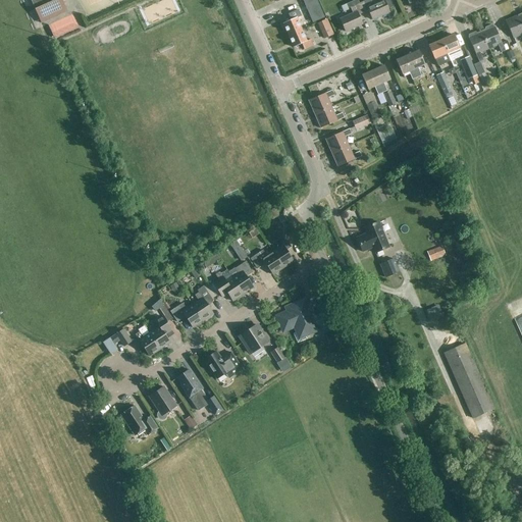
[(31,0),(36,9),(35,9),(41,23),(67,12),(61,0),(31,0)]
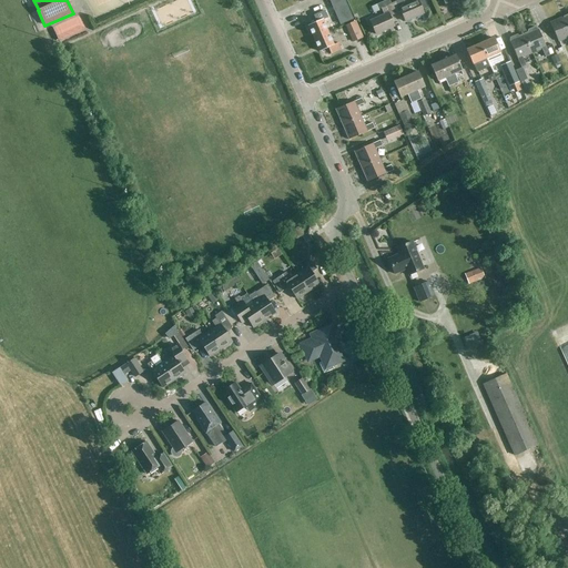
[(378,10),(381,9),(384,16),(369,21),(376,34),(394,27),(389,17),(395,14),(391,4),(388,0),(387,0),(376,6),(378,10)]
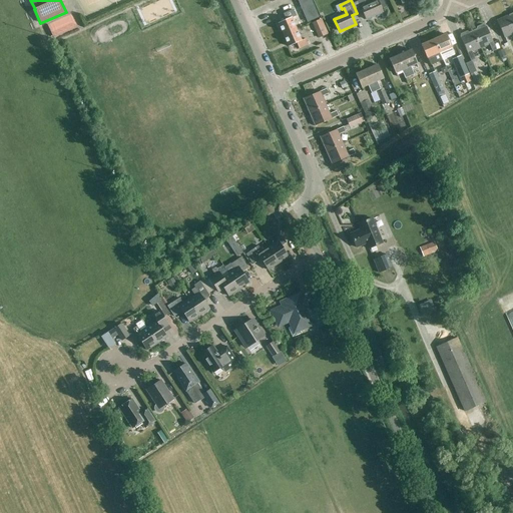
[(366,0),(361,0),(353,4),(357,13),(362,11),(366,20),(383,13),(377,0),(368,4),(366,0)]
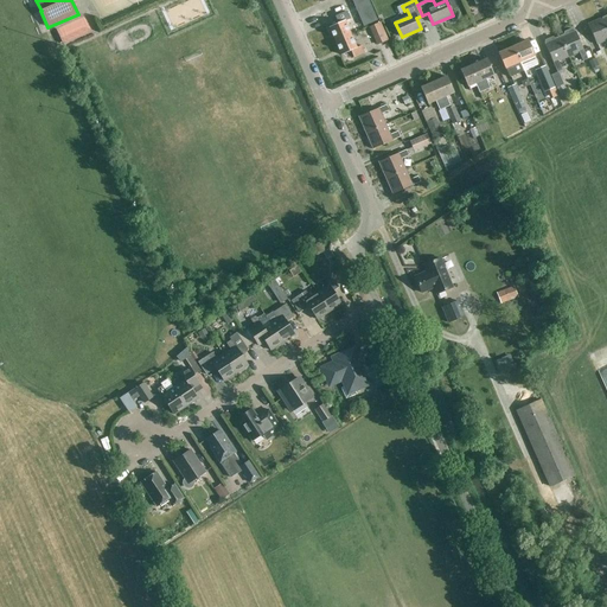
[(338,24),(328,29),(334,42),(351,34),(345,21),(350,19),(346,12),(336,17),(338,24)]
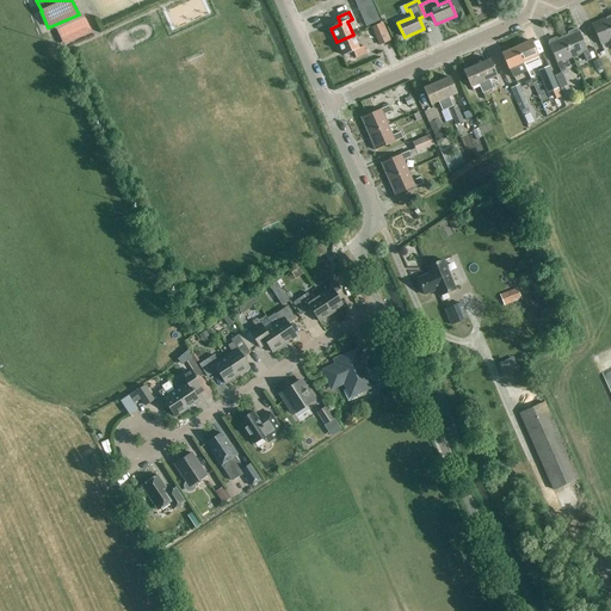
[(610,28),(606,18),(592,25),(600,45),(610,41),(610,28)]
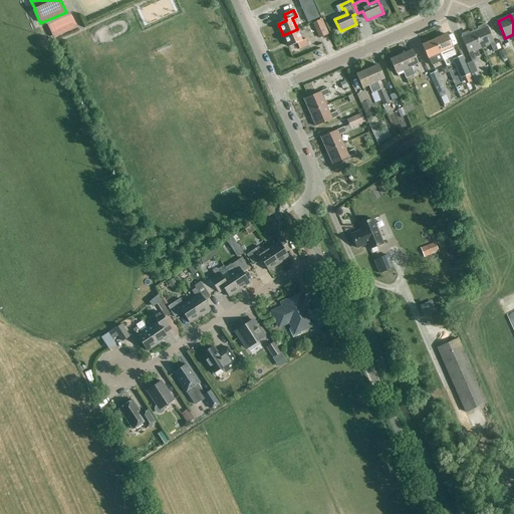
[(321,19),(312,23),(319,38),(328,35),(321,19)]
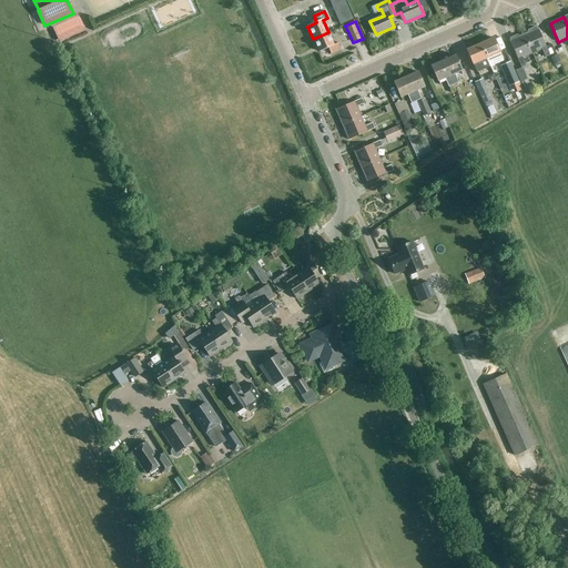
[(537,29),(524,34),(531,53),(546,48),(537,29)]
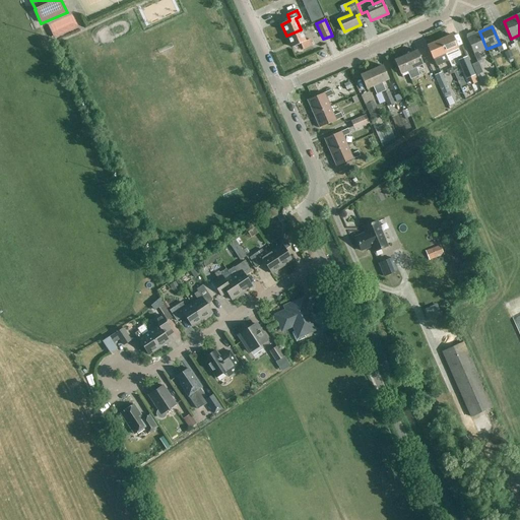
[(301,29),(286,36),(291,48),(301,44),(303,50),(312,46),(310,40),(306,42),(301,29)]
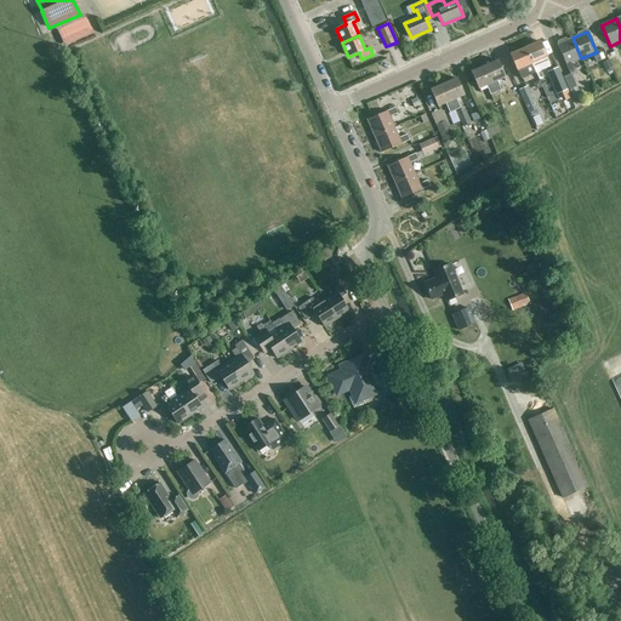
[(573,38),(568,40),(565,38),(557,41),(557,45),(569,73),(570,74),(575,73),(571,64),(582,60),(581,58),(573,38)]
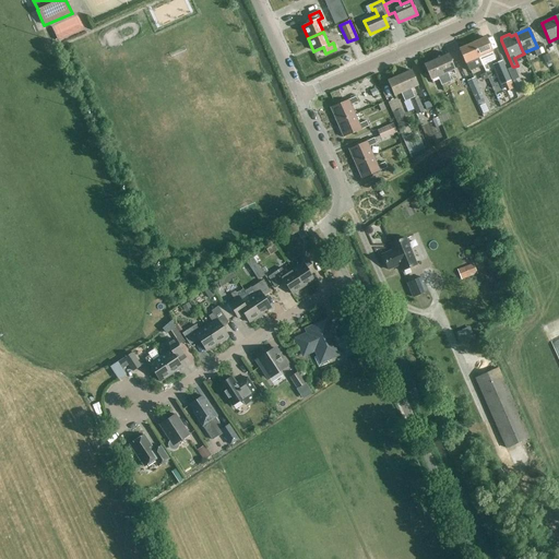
[(483,66),(489,62),(495,60),(491,52),(492,52),(486,37),(473,44),(483,66)]
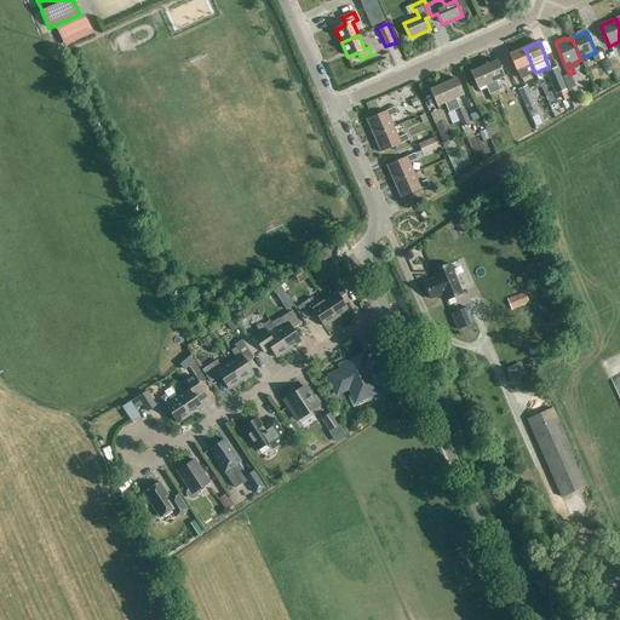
[(535,73),(524,49),(509,55),(516,70),(521,80),(535,73)]
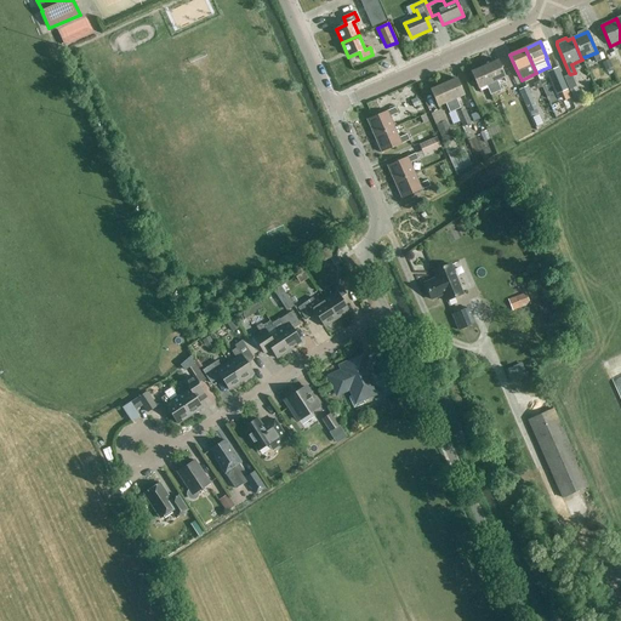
[(607,56),(614,69),(620,66),(620,64),(614,51),(607,56)]
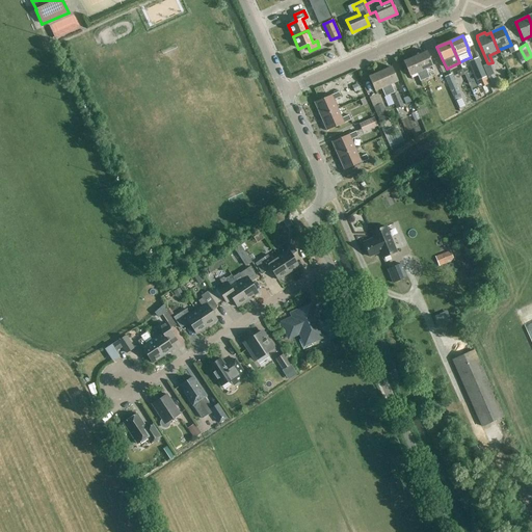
[(432,67),(426,52),(415,57),(425,80),(429,78),(426,70),(432,67)]
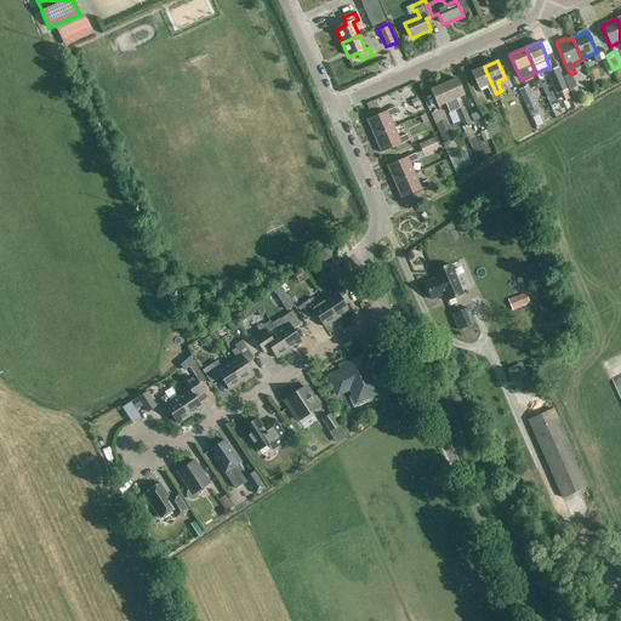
[(496,93),(484,67),(471,72),(479,90),(486,86),(490,96),(496,93)]
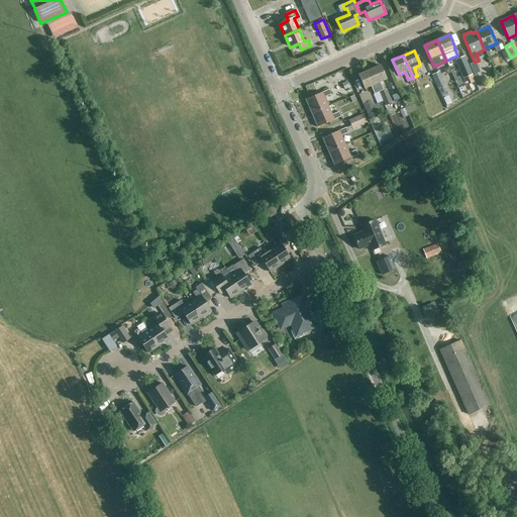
[(464,57),(455,61),(463,79),(466,78),(469,85),(476,82),(473,76),(474,75),(464,57)]
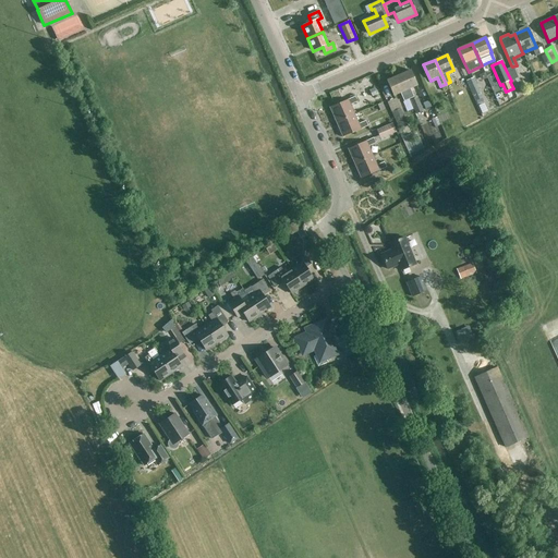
[(521,86),(512,67),(511,65),(505,68),(514,89),(521,86)]
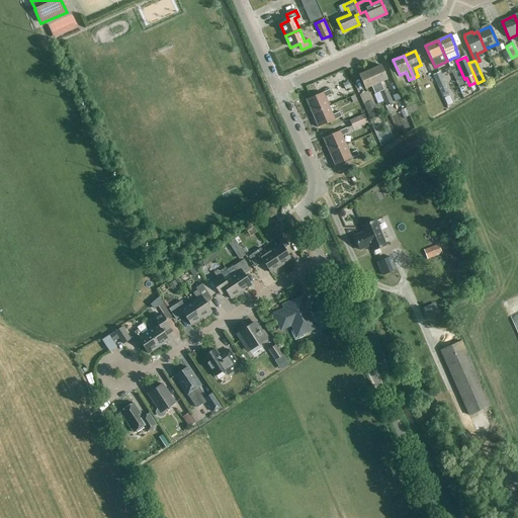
[(440,94),(432,75),(428,65),(420,69),(433,97),(437,95),(438,99),(441,98),(440,94)]
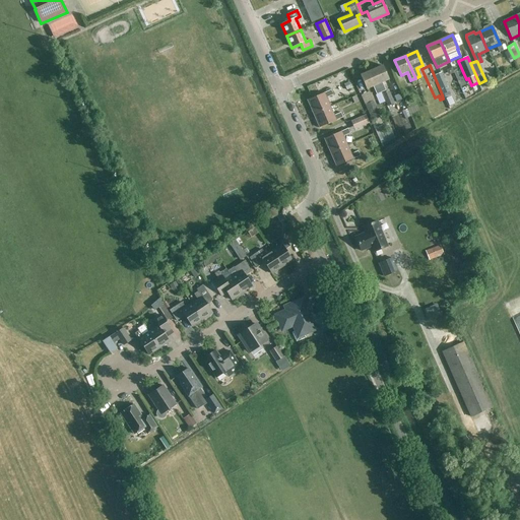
[(381,92),(385,90),(382,83),(388,80),(382,66),(371,70),(381,92)]
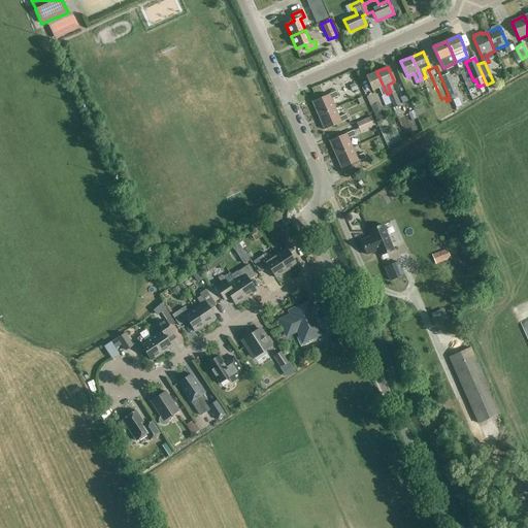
[(376,71),(366,76),(372,92),(378,89),(383,96),(381,97),(385,106),(391,104),(387,94),(376,71)]
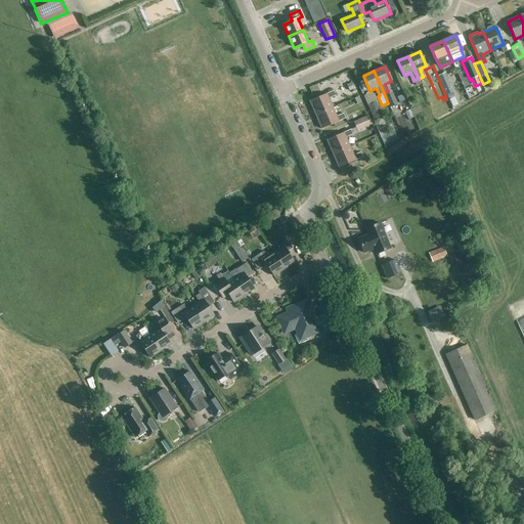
[(437,76),(445,95),(446,95),(447,99),(453,96),(452,93),(444,73),(437,76)]
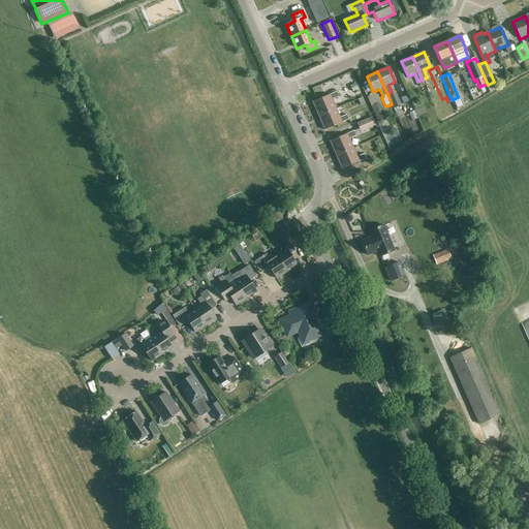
[(318,117),(336,110),(332,100),(339,97),(337,92),(313,102),(312,102),(318,117)]
